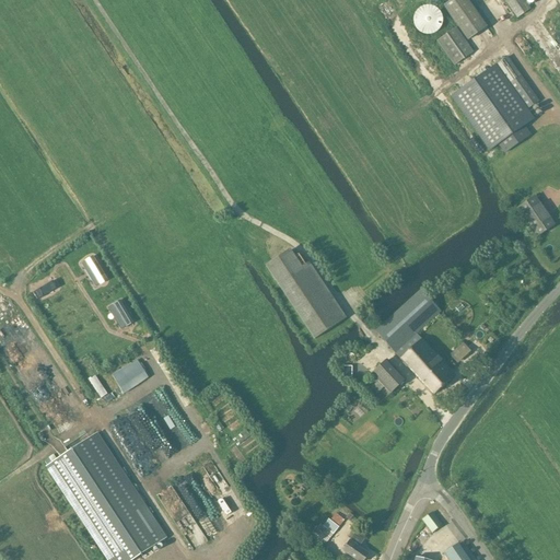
[(467,42),(487,27),(466,0),(451,0),(443,7),(467,42)]
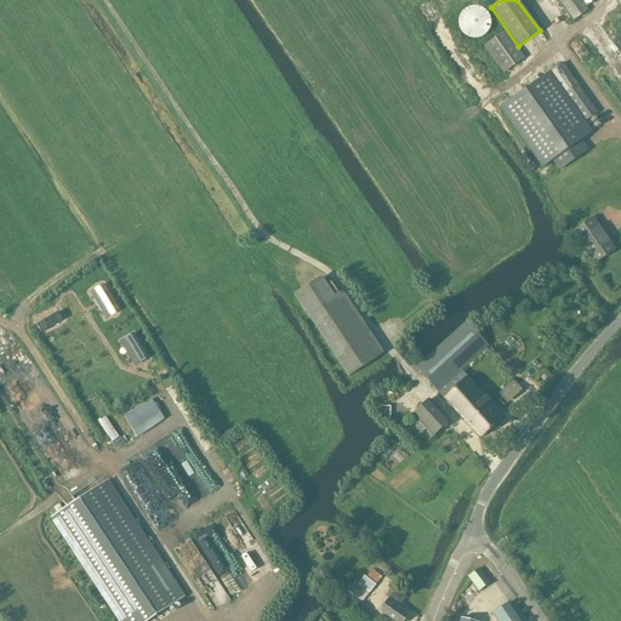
[(559,0),(573,20),(587,10),(580,0),(559,0)]
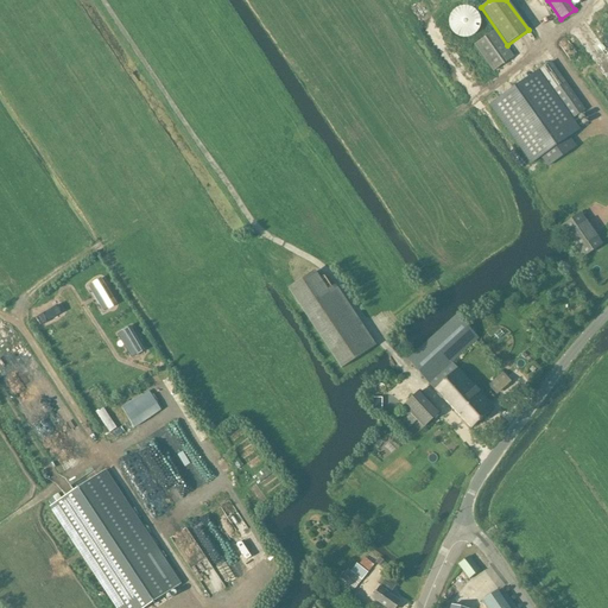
[(493,71),(513,57),(495,31),(474,45),(493,71)]
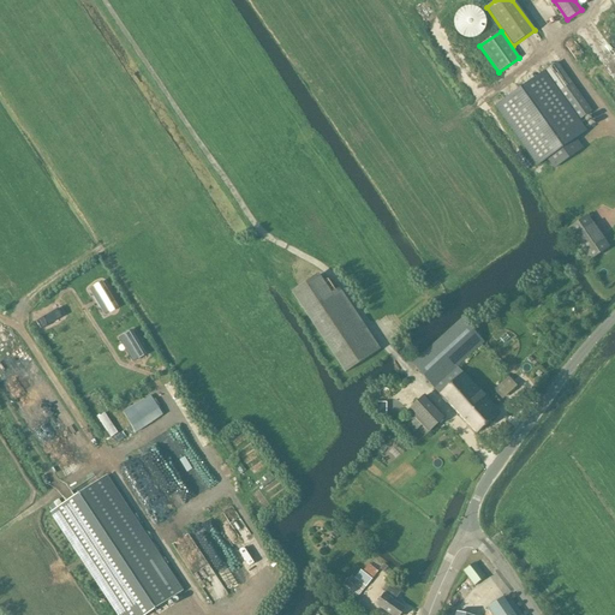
[(590,145),(581,133),(586,131),(578,120),(591,112),(556,63),(495,106),(537,165),(542,161),(550,172),(590,145)]
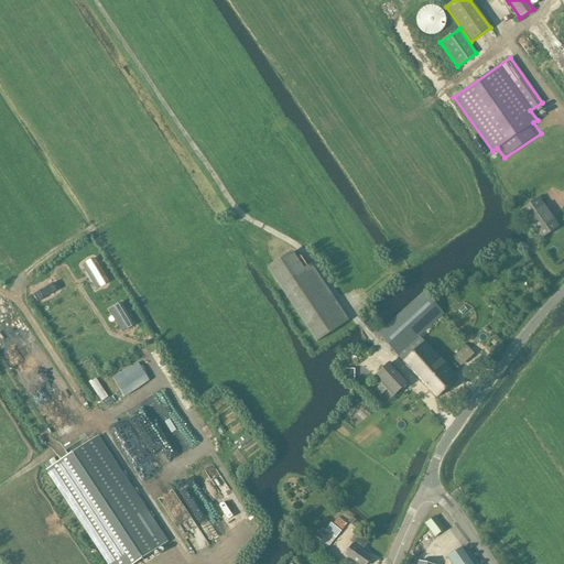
[(545,218),(554,212),(537,188),(528,195),(545,218)]
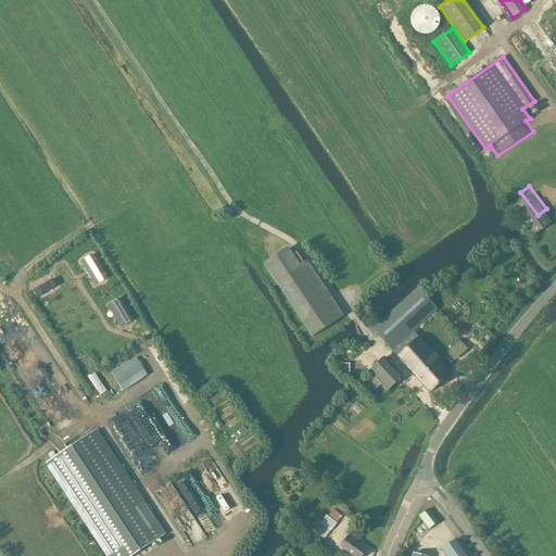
[(91,255),(81,263),(95,285),(106,278),(91,255)]
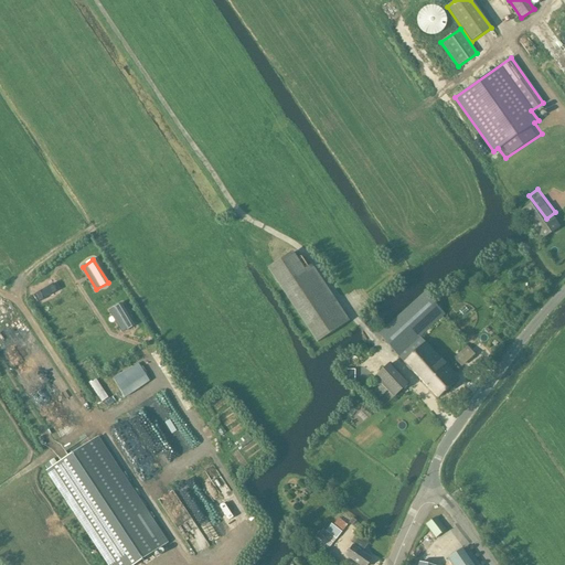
[(53,285),(36,296),(41,302),(57,290),(53,285)]
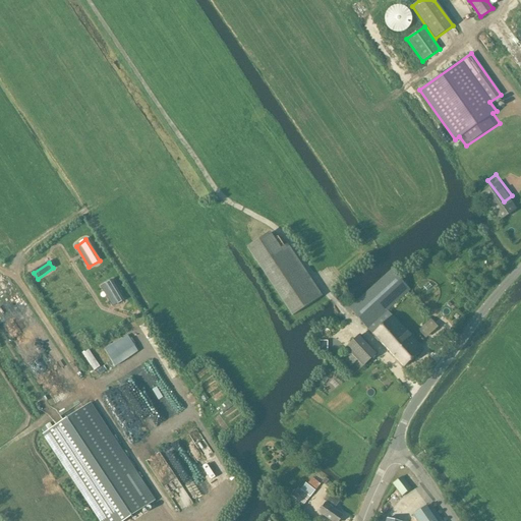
[(391,270),(349,308),(367,329),(387,310),(409,290),(391,270)]
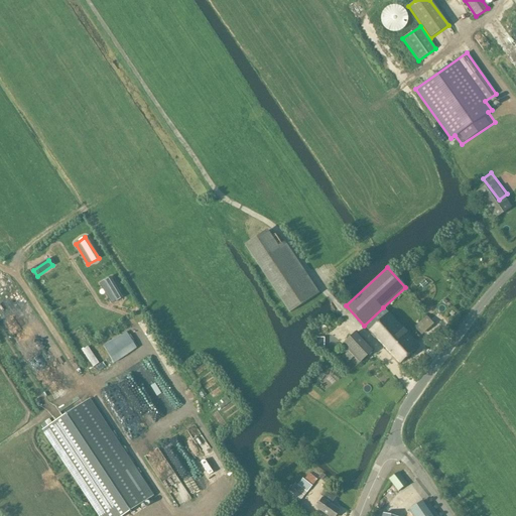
[(110,277),(100,283),(112,304),(123,297),(110,277)]
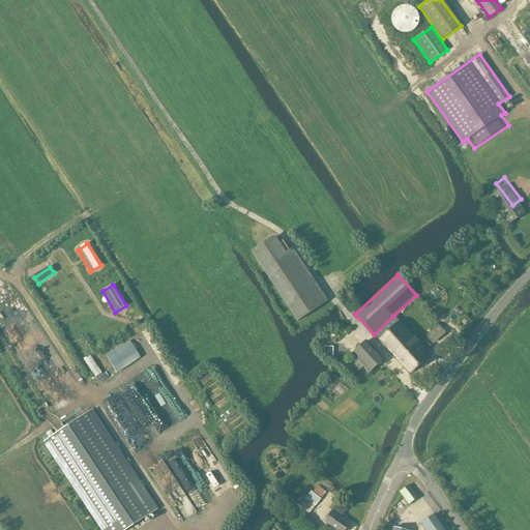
[(374,334),(398,361),(418,343),(393,316),(374,334)]
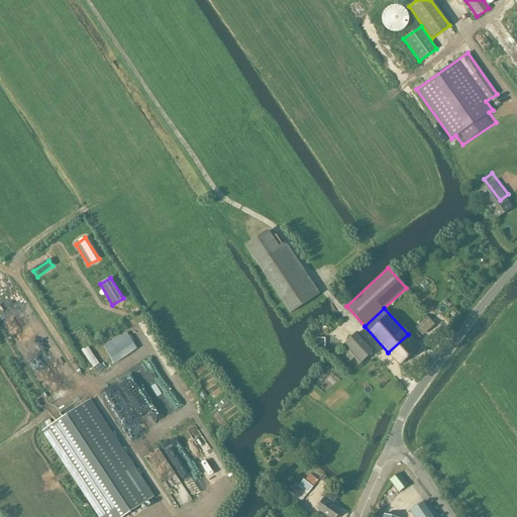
[(109,323),(105,317),(88,327),(92,334),(109,323)]
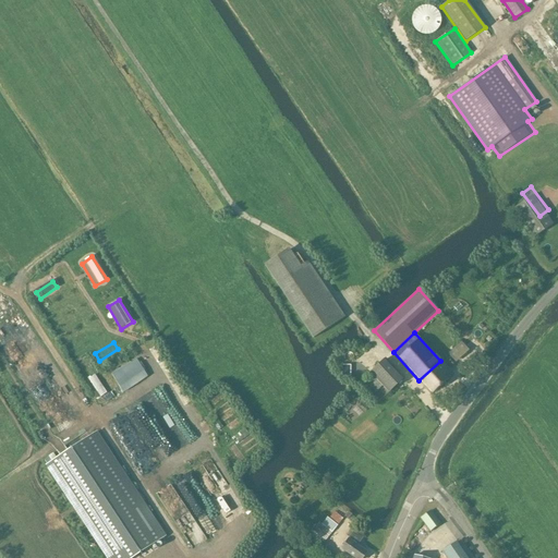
[(461,342),(451,351),(459,360),(469,351),(461,342)]
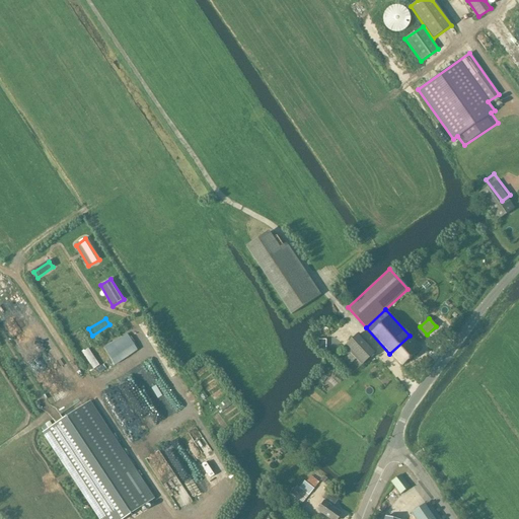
[(358,334),(345,347),(350,353),(346,357),(352,363),(356,359),(362,365),(375,352),(358,334)]
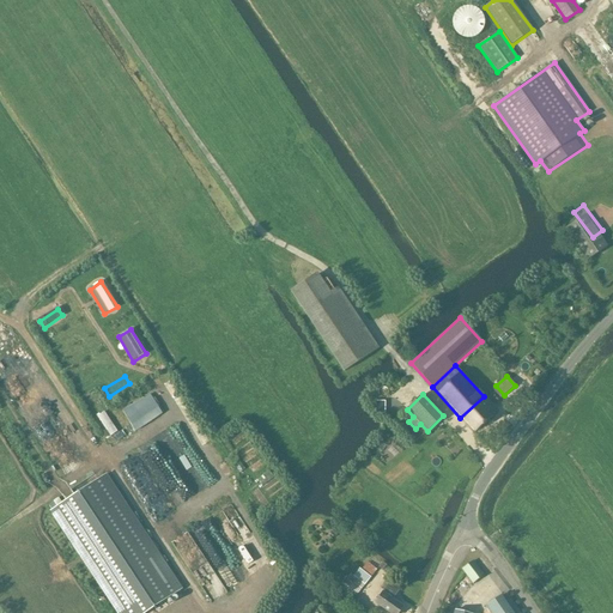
[(484,396),(460,418),(474,434),(497,412),(484,396)]
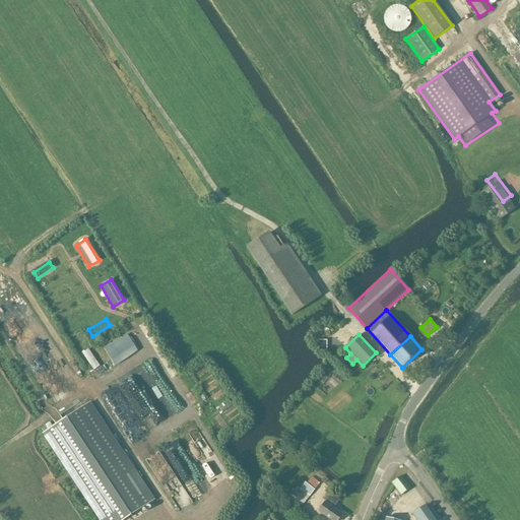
[(89,403),(45,433),(101,519),(122,519),(152,501),(89,403)]
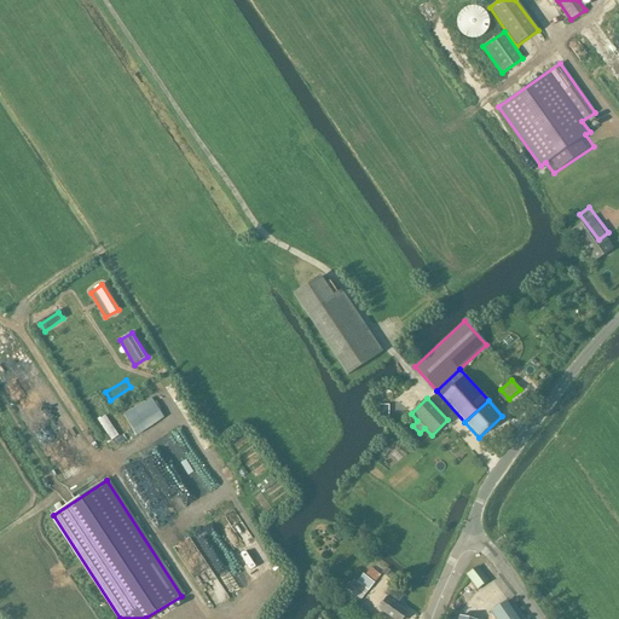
[(478,590),(489,582),(479,566),(467,574),(478,590)]
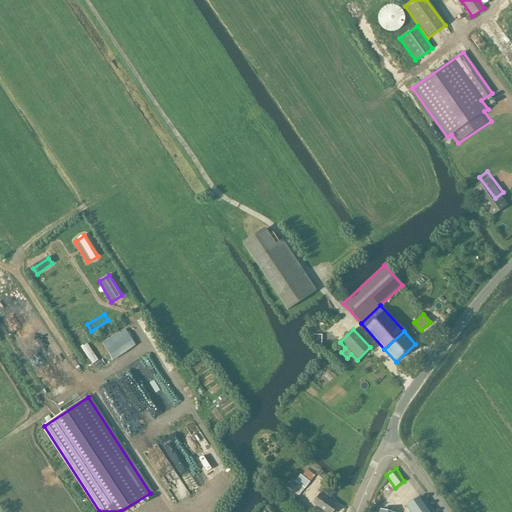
[(314,476),(307,470),(301,476),(300,475),(295,481),(293,479),(290,483),(287,487),(292,492),(291,493),(297,499),(314,476)]
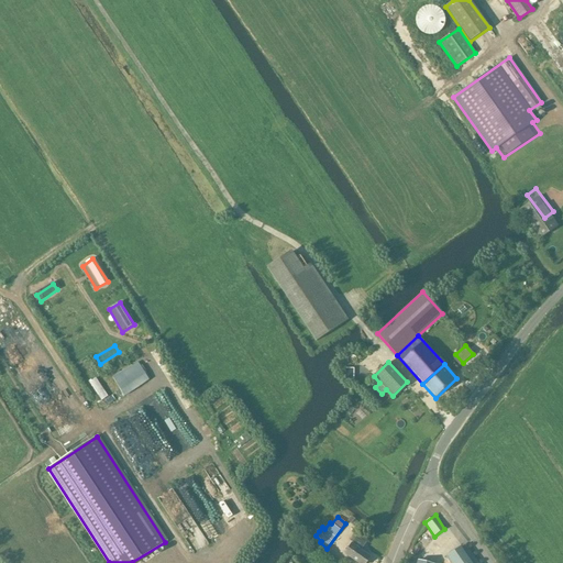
[(357,562),(365,562),(371,556),(361,550),(365,543),(353,534),(346,544),(350,547),(344,554),(357,562)]
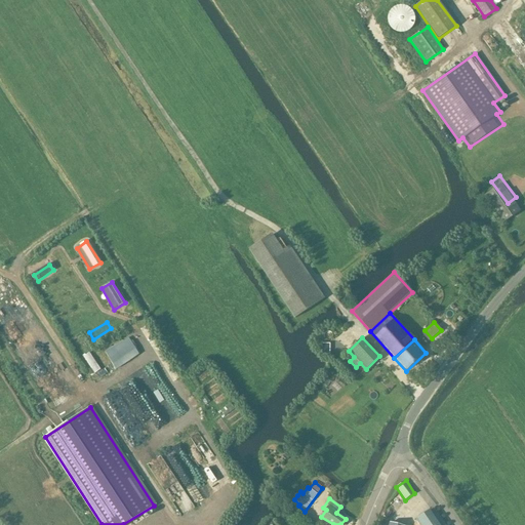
[(419,524),(440,524),(431,510),(416,519),(419,524)]
